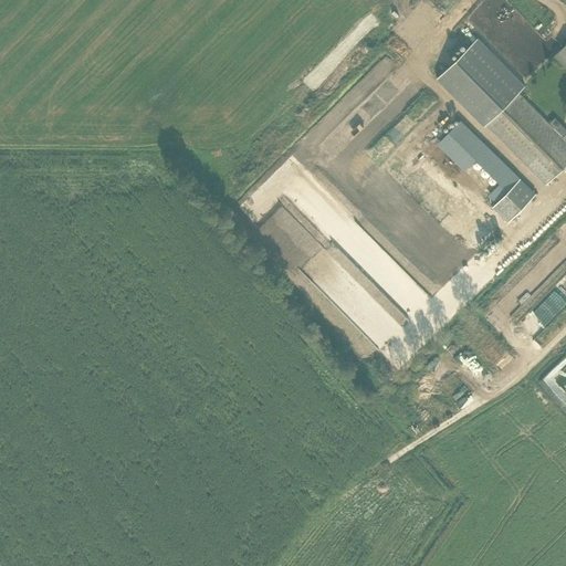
[(565,132),(562,137),(519,93),(525,85),(478,38),(437,77),(484,126),(486,124),(546,185),(565,165),(565,132)]
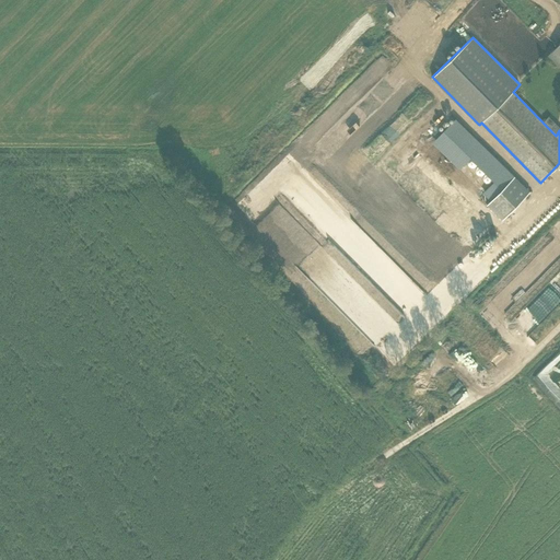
[(559,42),(548,54),(559,65),(559,42)]
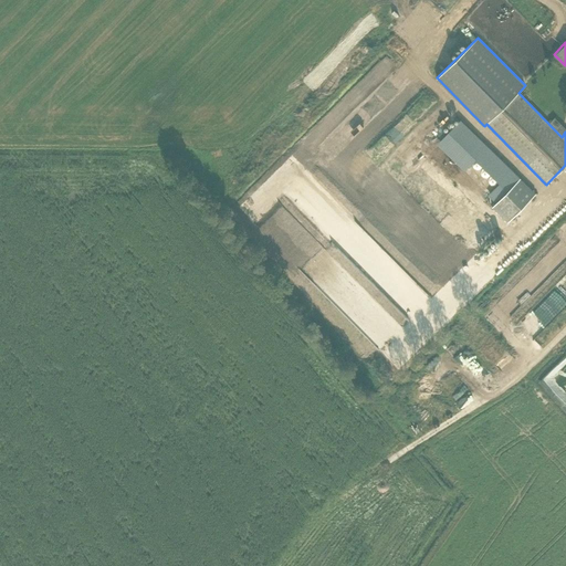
[(493,206),(510,221),(537,192),(462,118),(439,143),(467,170),(478,159),(501,181),(488,195),(496,202),(493,206)]
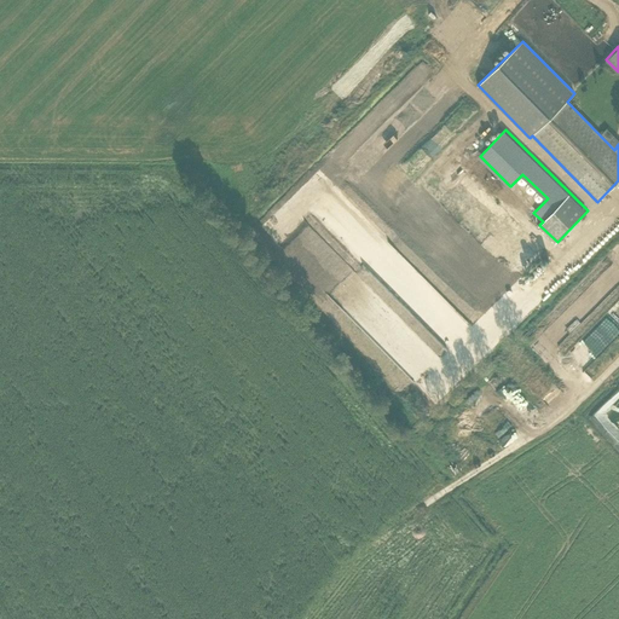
[(481,408),(475,412),(484,422),(489,418),(512,444),(519,438),(485,398),(478,403),(481,408)]
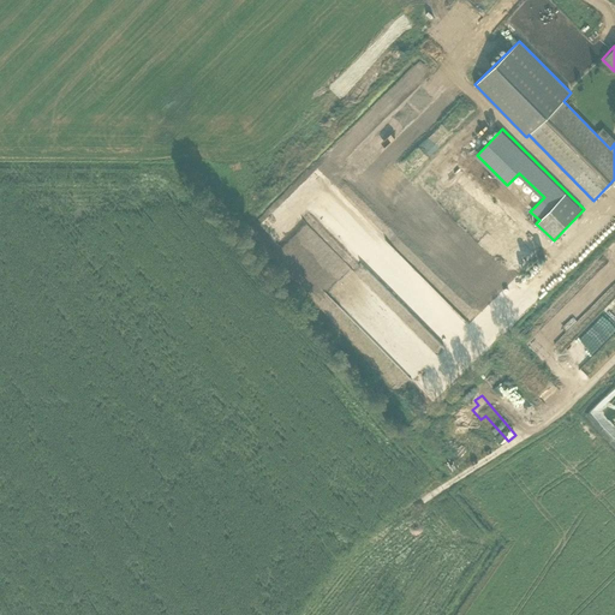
[(595,434),(589,440),(599,451),(605,445),(595,434)]
